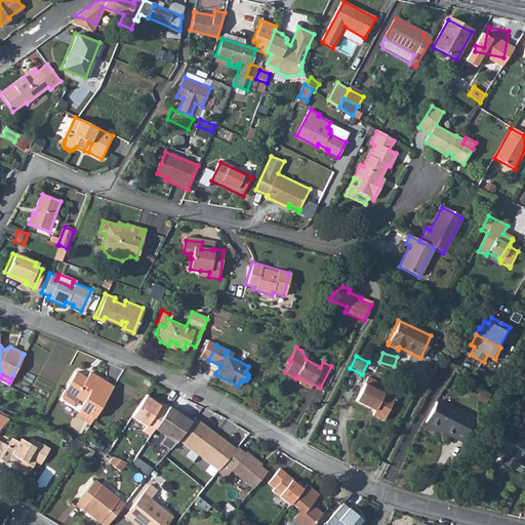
[(76,374),(68,389),(70,390),(103,406),(106,400),(98,396),(106,384),(89,374),(86,380),(76,374)]
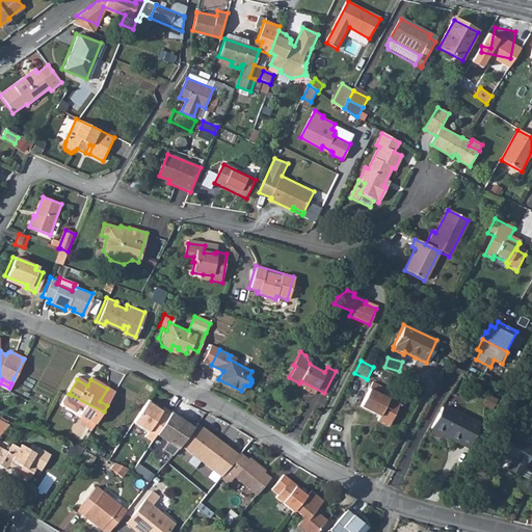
[(396,403),(383,395),(387,389),(374,382),(362,407),(379,417),(377,420),(390,426),(400,405),(396,403)]
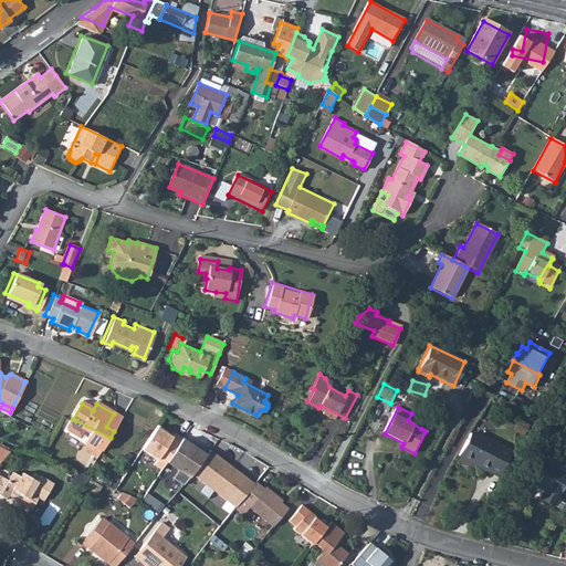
[(122,418),(114,413),(106,427),(114,431),(122,418)]
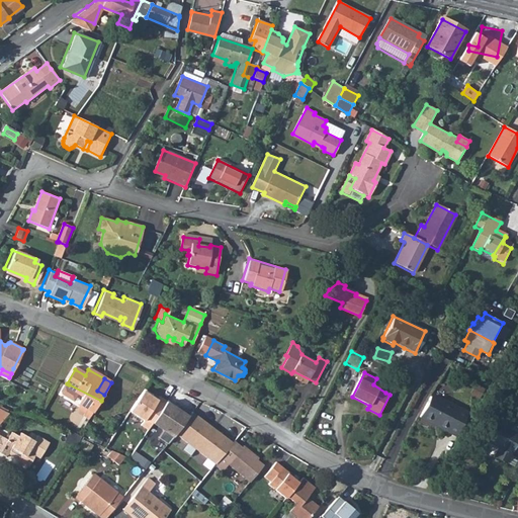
[(376,378),(373,384),(385,393),(389,385),(376,378)]
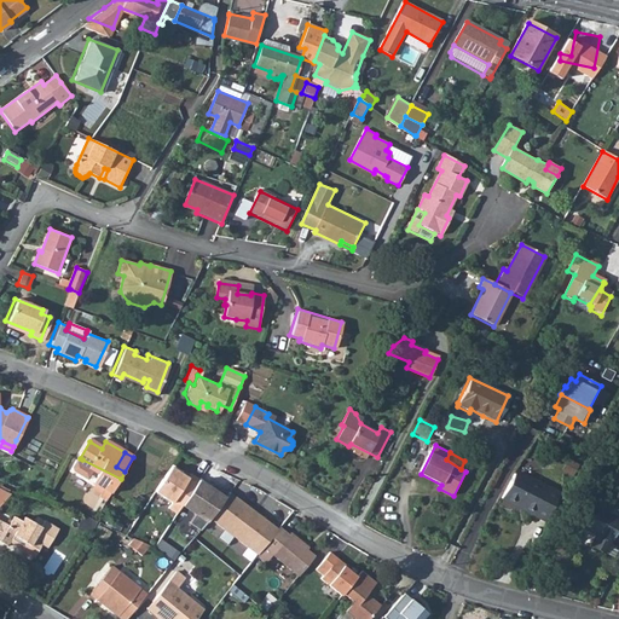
[(82,460),(80,466),(93,473),(99,476),(93,485),(110,496),(121,479),(82,460)]
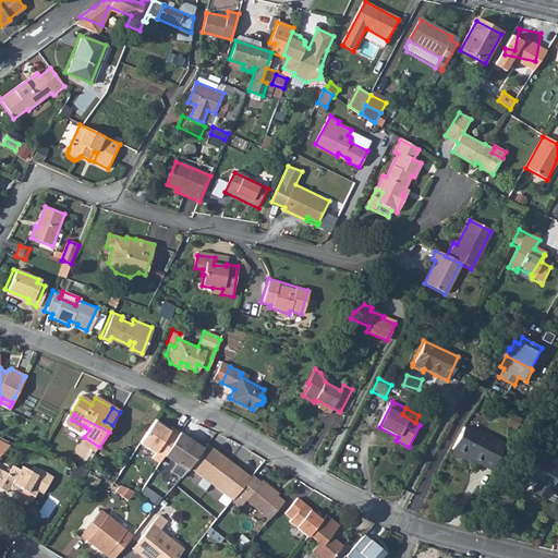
[(72,420),(70,417),(65,423),(67,426),(80,434),(84,426),(72,420)]
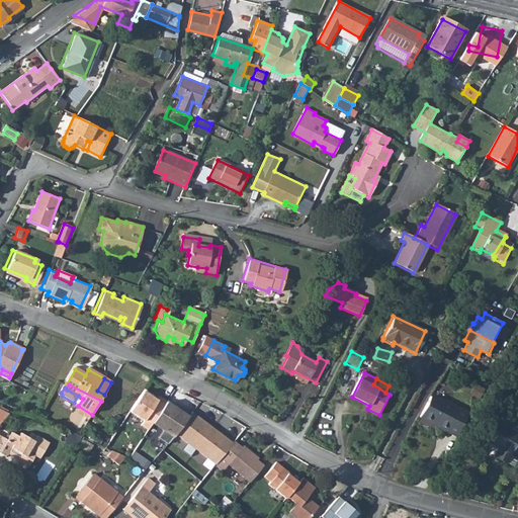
[(153,394),(145,389),(130,411),(144,420),(141,424),(148,429),(149,427),(152,422),(167,401),(160,396),(158,400),(152,396),(153,394)]
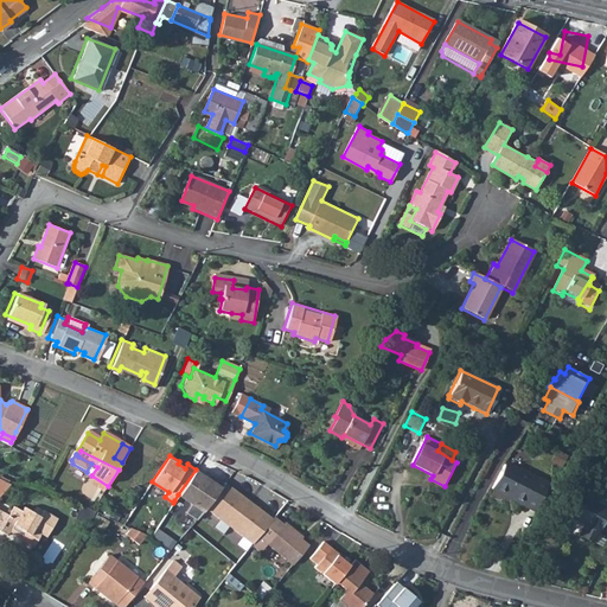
[(504,464),(492,487),(506,494),(508,493),(536,508),(549,483),(528,471),(525,474),(504,464)]
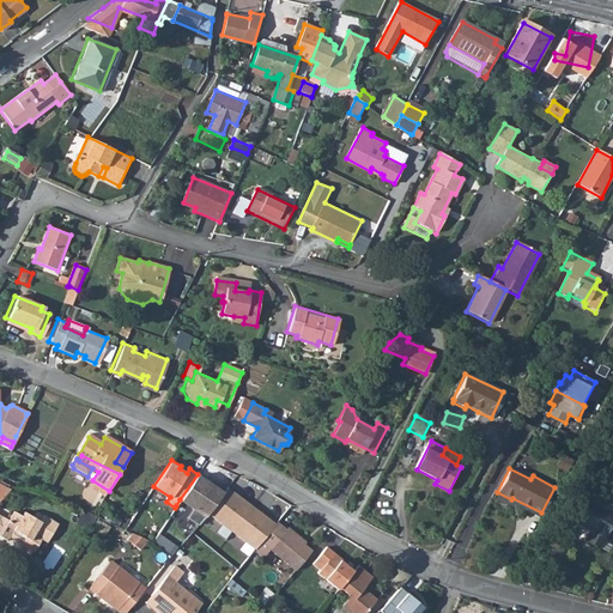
[(211,509),(226,489),(213,480),(211,484),(205,480),(206,478),(198,473),(198,474),(180,499),(193,508),(187,517),(199,525),(200,522),(204,519),(211,509)]
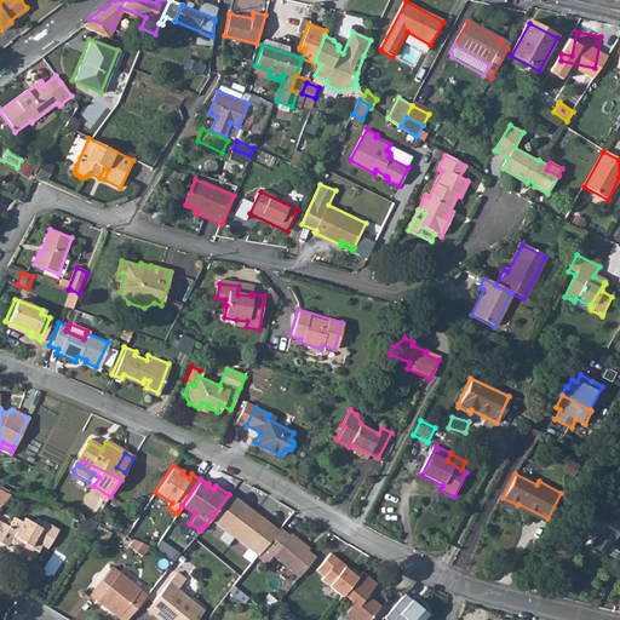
[(0,487),(0,506),(11,494),(0,487)]
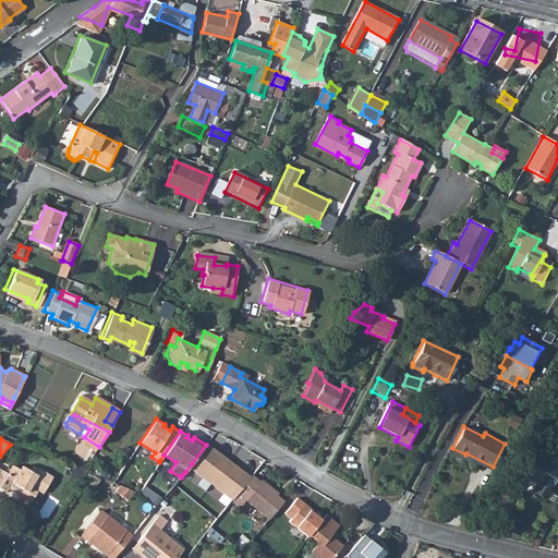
[(557,464),(529,450),(518,471),(536,481),(531,490),(546,498),(557,472),(557,464)]
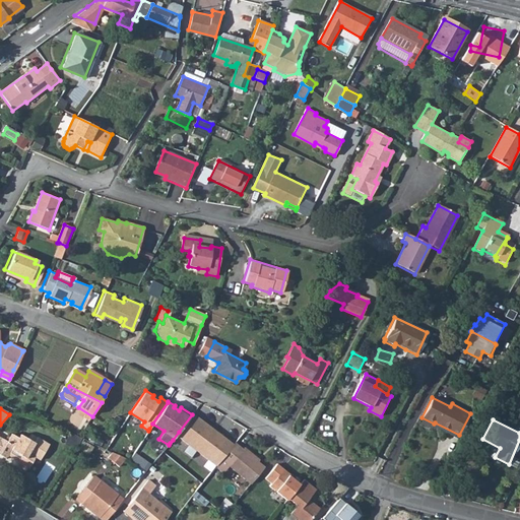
[(0,455),(6,458),(8,456),(28,468),(35,457),(40,460),(49,445),(38,439),(35,443),(19,435),(17,438),(10,435),(7,441),(0,437),(0,455)]
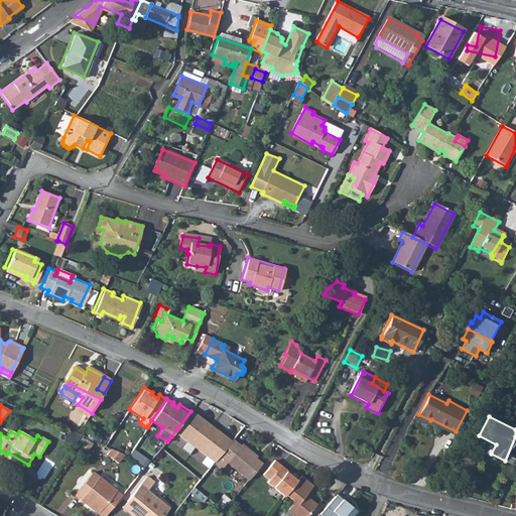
[(235,439),(221,456),(247,477),(260,460),(255,456),(256,454),(244,443),(242,445),(235,439)]
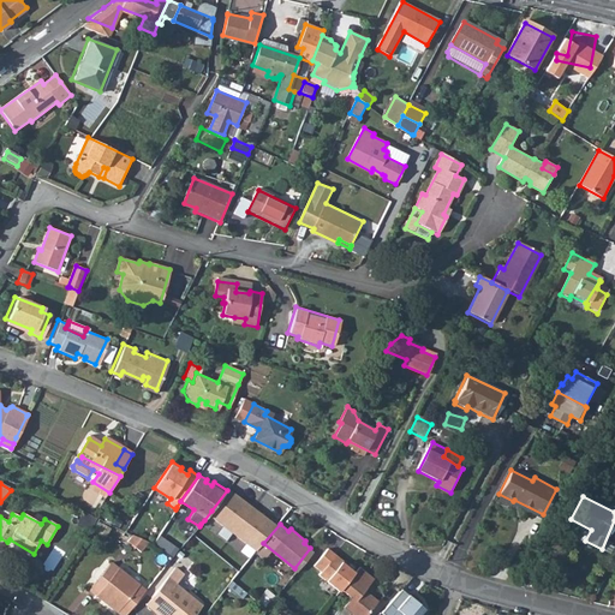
[(141,539),(132,535),(126,542),(139,553),(148,543),(141,539)]
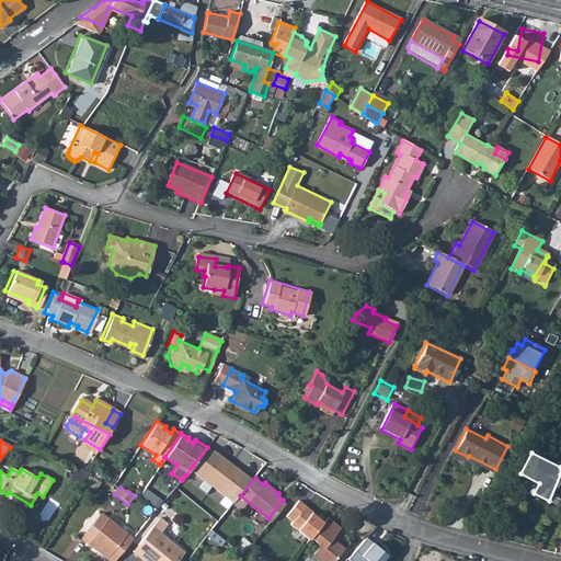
[(159,506),(162,501),(145,491),(141,496),(159,506)]
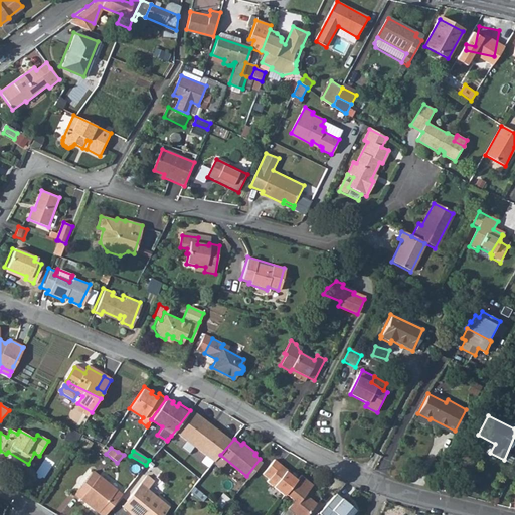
[(260,459),(246,476),(249,479),(264,462),(260,459)]
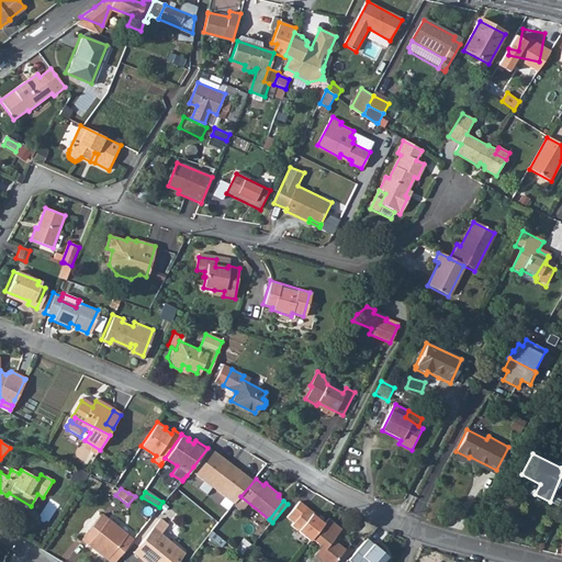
[(293,526),(311,541),(313,539),(326,523),(315,514),(316,513),(303,501),(289,517),(295,523),(293,526)]
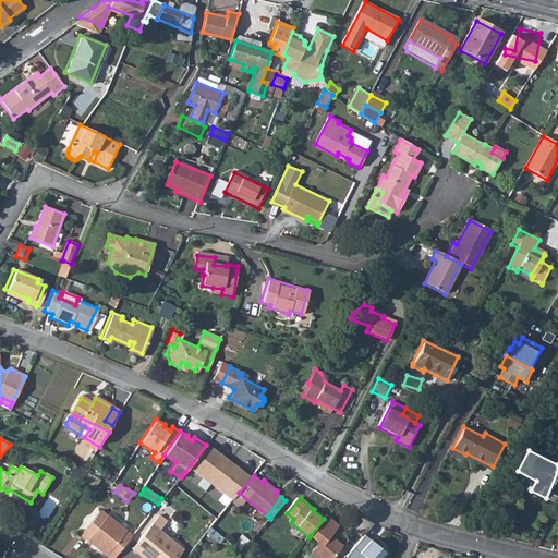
[(100,510),(80,536),(86,542),(106,516),(100,510)]
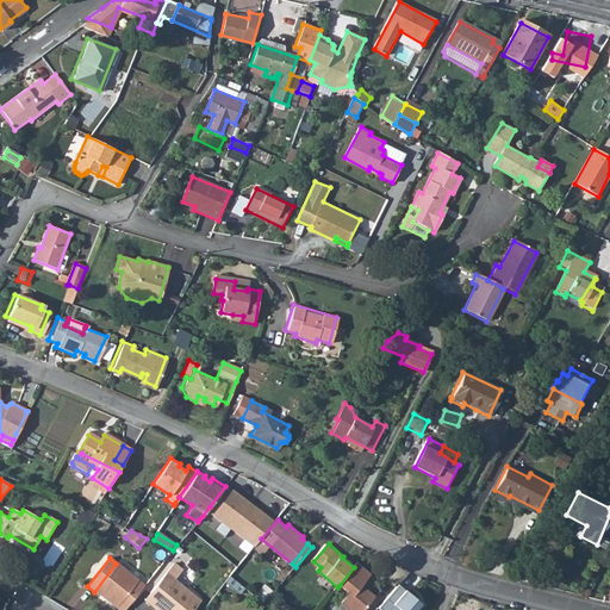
[(354,567),(340,585),(346,590),(365,567),(359,561),(354,567)]
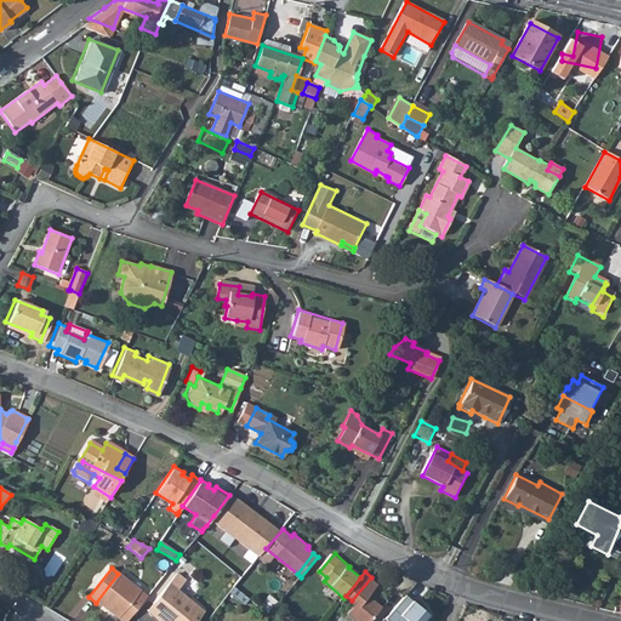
[(118,574),(96,603),(118,620),(125,620),(146,597),(118,574)]
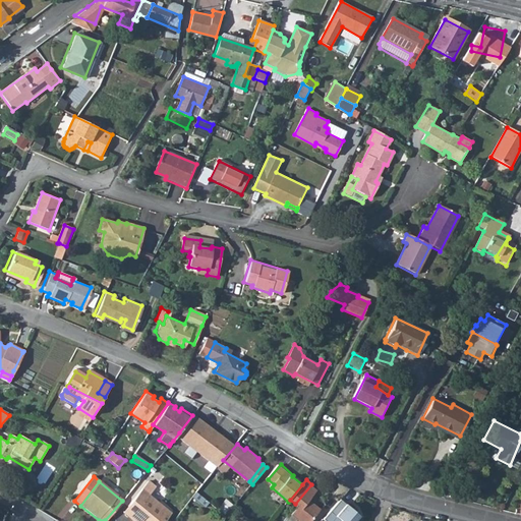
[(311,484),(295,504),(298,507),(291,515),(297,520),(310,520),(322,509),(314,504),(310,505),(308,502),(319,490),(311,484)]
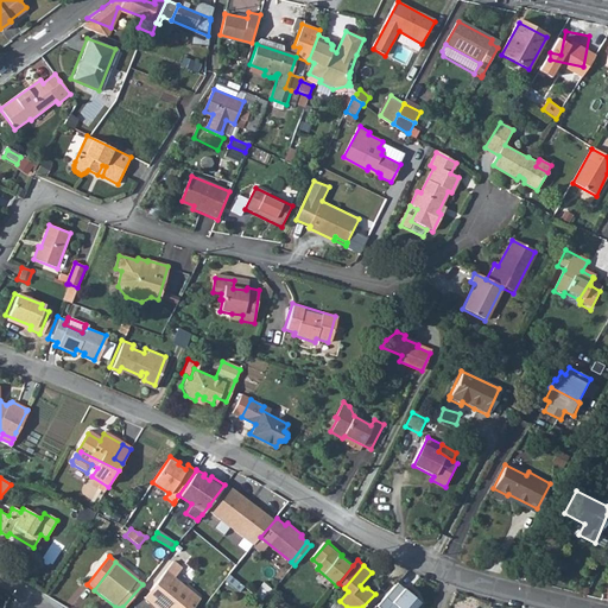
[(166,569),(147,593),(159,601),(152,607),(190,607),(197,601),(172,580),(175,576),(166,569)]
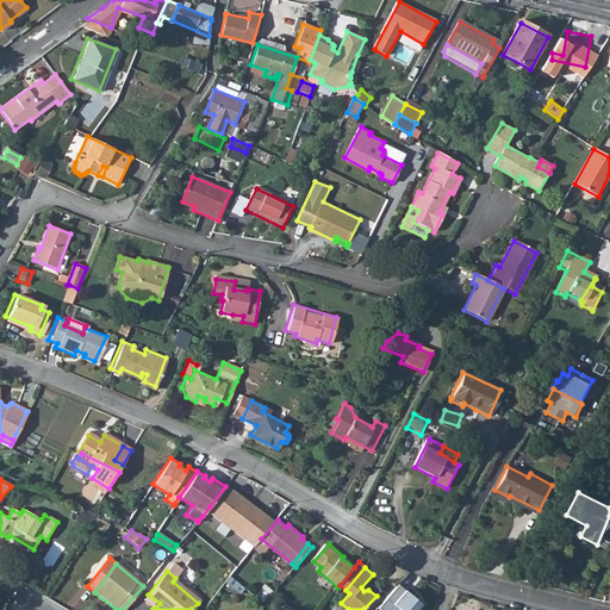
[(415,609),(421,604),(398,585),(378,608),(380,609),(415,609)]
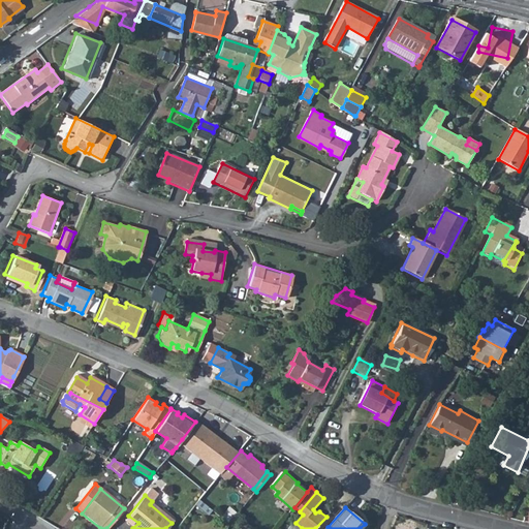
[(128,516),(124,522),(132,528),(138,523),(128,516)]
